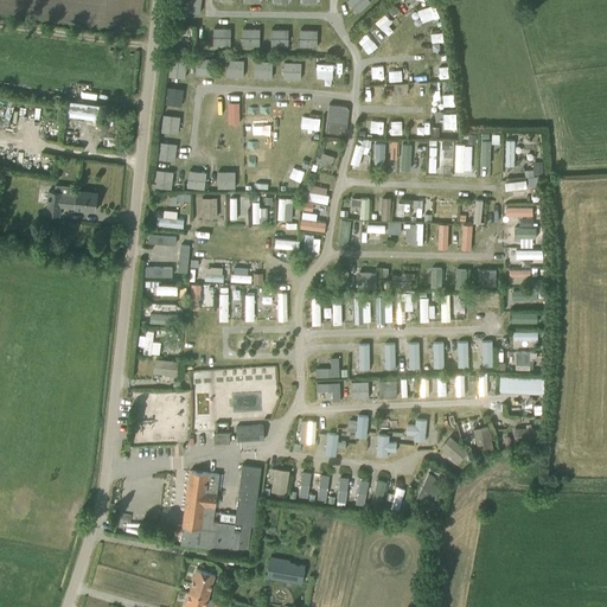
[(184,0),(184,11),(200,13),(200,0),(184,0)]
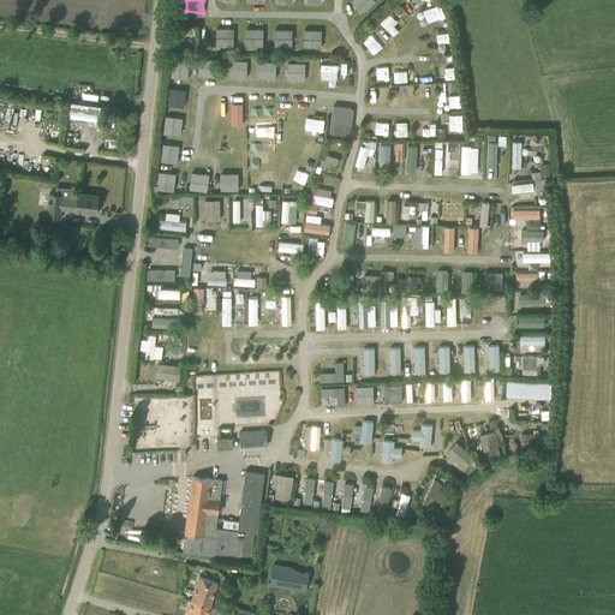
[(374,0),(352,0),(363,13),(375,1),(374,0)]
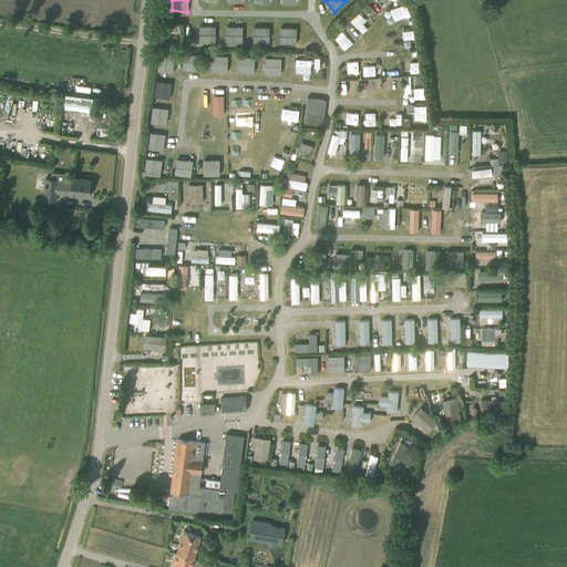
[(373,0),(370,3),(377,10),(383,2),(380,0),(373,0)]
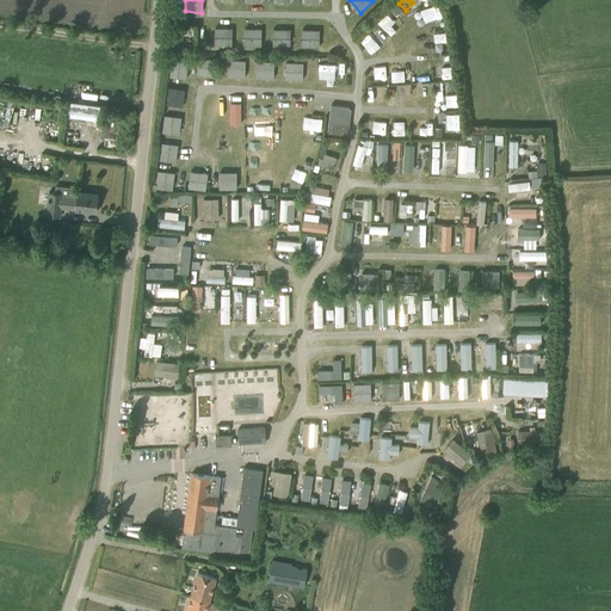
[(420,11),(423,17),(430,14),(432,20),(443,16),(437,2),(420,11)]
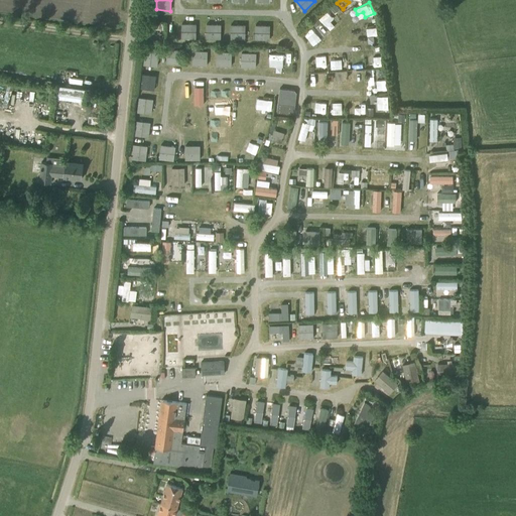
[(334,3),(329,7),(335,13),(340,9),(334,3)]
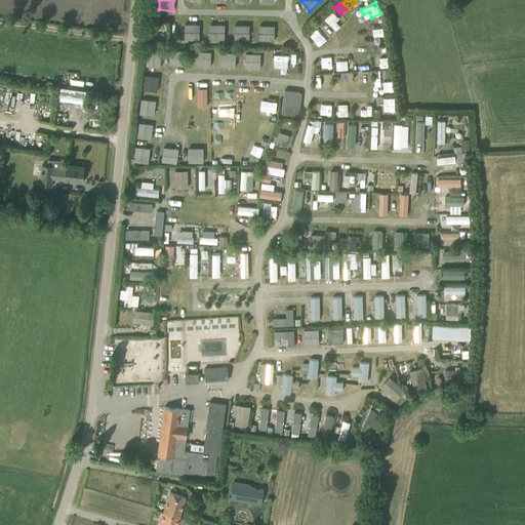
[(330,10),(324,21),(333,26),(339,16),(330,10)]
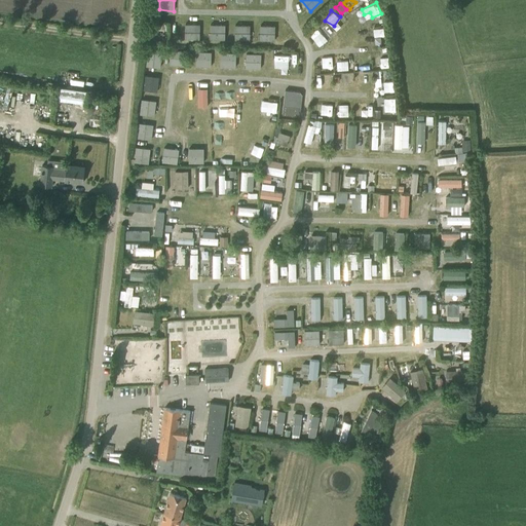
[(323,20),(317,24),(322,28),(326,24),(323,20)]
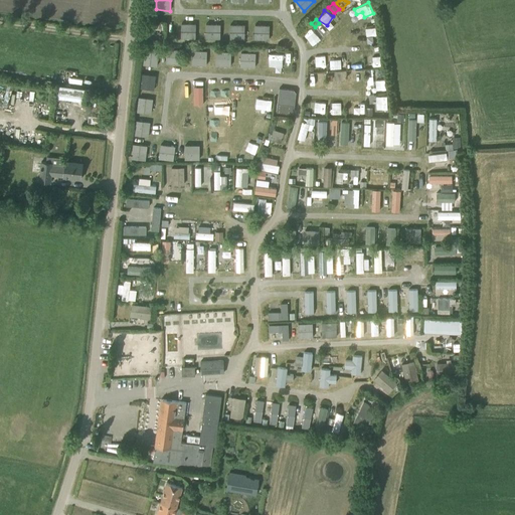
[(181,23),(181,38),(196,39),(196,24),(181,23)]
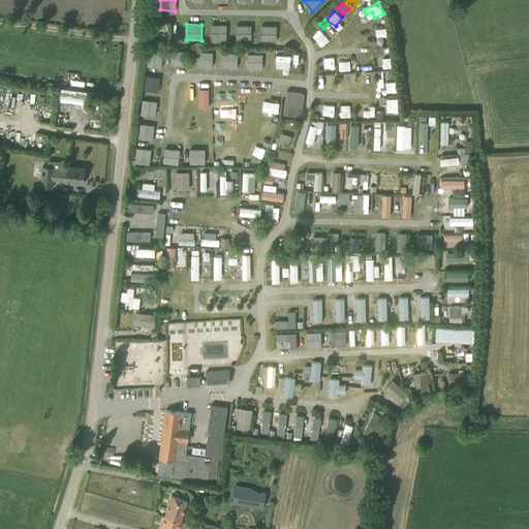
[(212,24),(211,39),(226,40),(227,25),(212,24)]
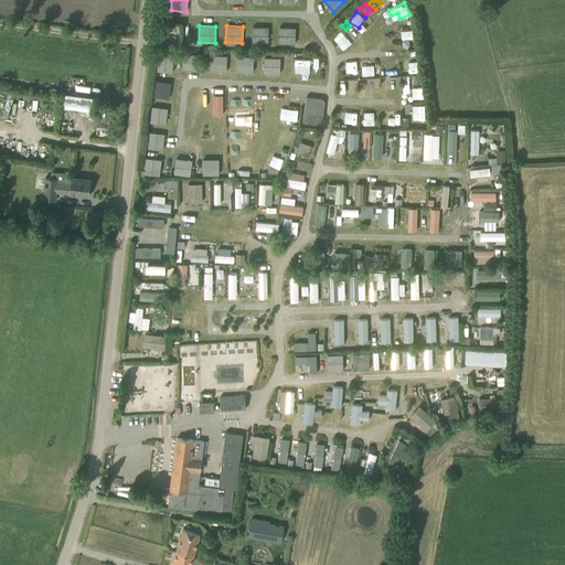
[(253,27),(252,43),(268,43),(269,27),(253,27)]
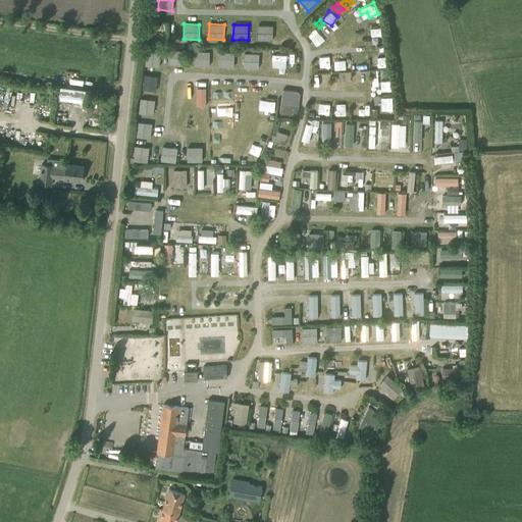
[(258,24),(258,40),(273,41),(273,25),(258,24)]
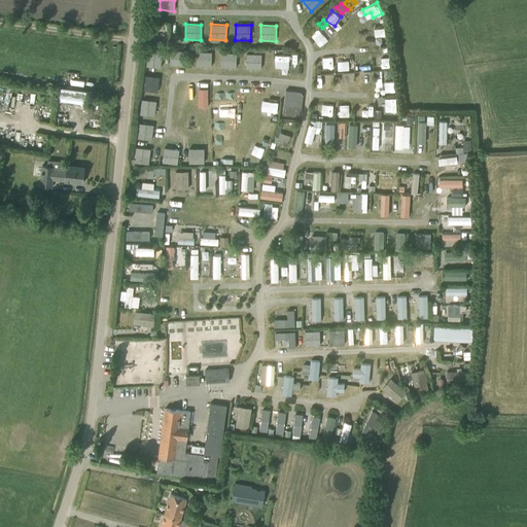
[(376,37),(376,42),(384,42),(383,28),(370,28),(371,37),(376,37)]
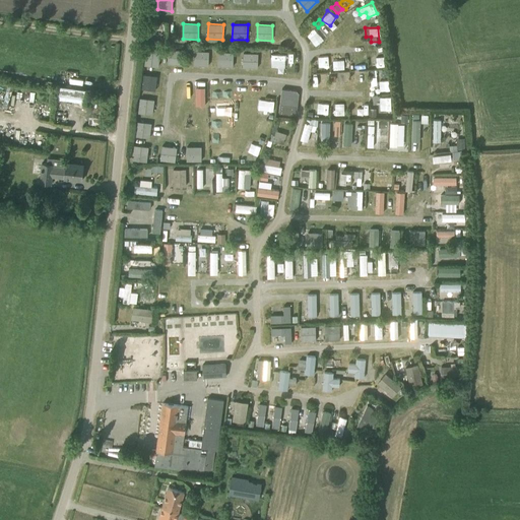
[(307,35),(316,45),(322,40),(313,29),(307,35)]
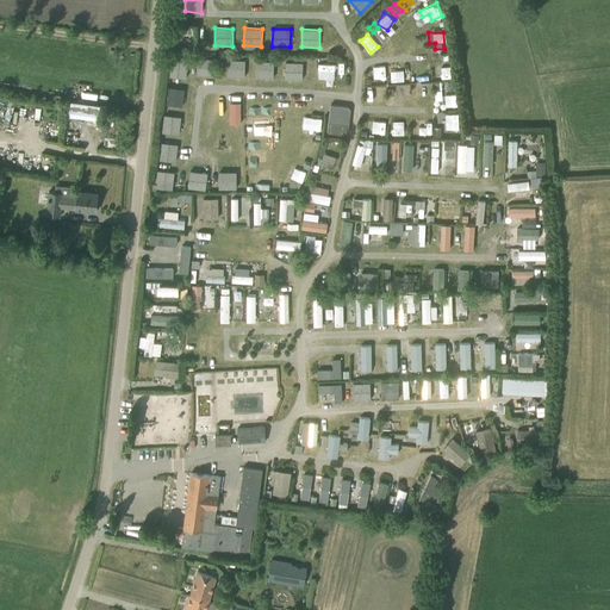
[(199,57),(197,74),(215,76),(217,60),(199,57)]
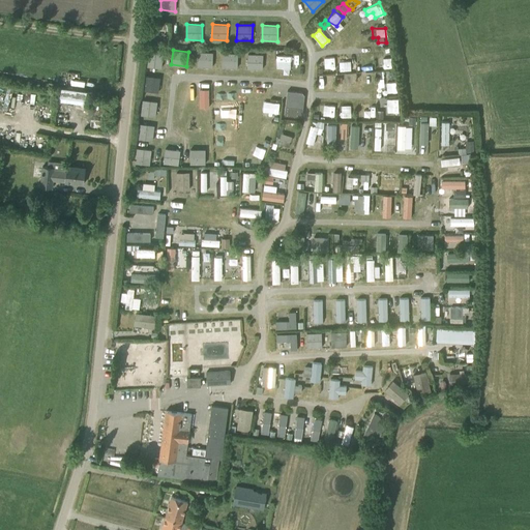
[(148,51),(147,66),(162,68),(164,53),(148,51)]
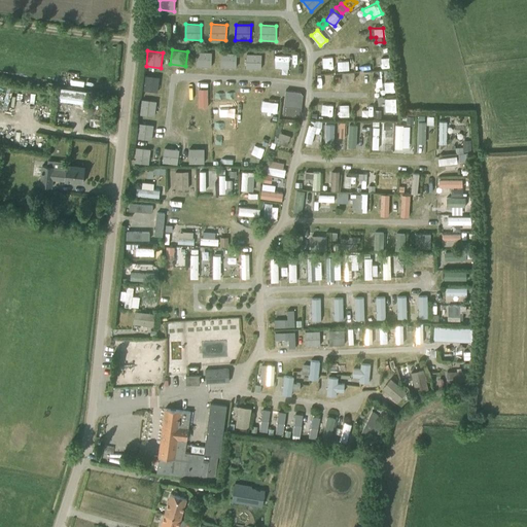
[(197,51),(197,66),(211,67),(212,51),(197,51)]
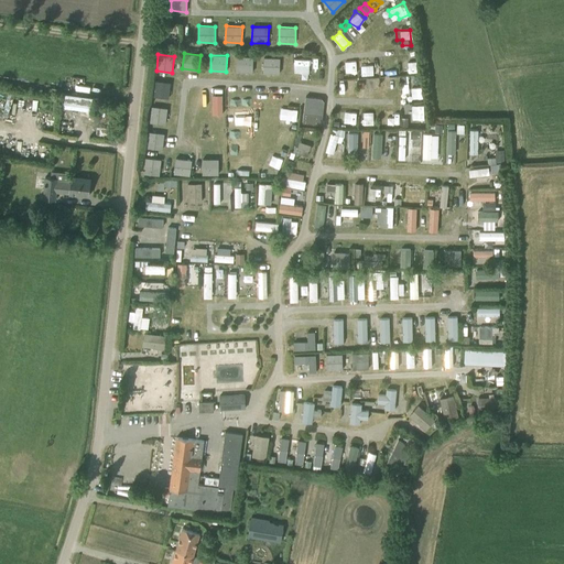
[(237,56),(237,72),(253,73),(253,56),(237,56)]
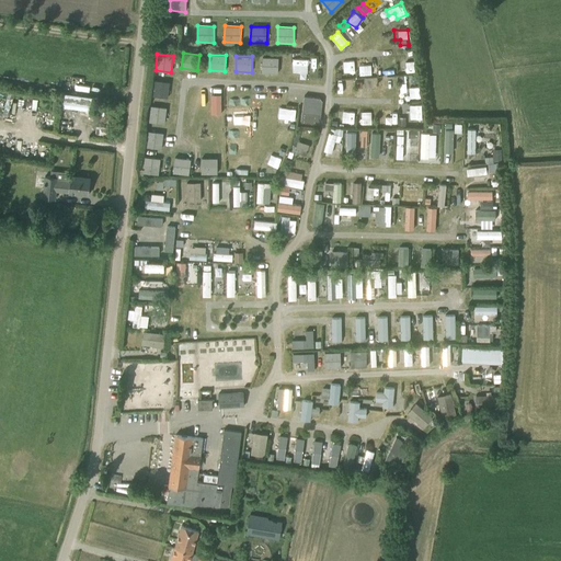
[(262,57),(262,73),(277,73),(278,58),(262,57)]
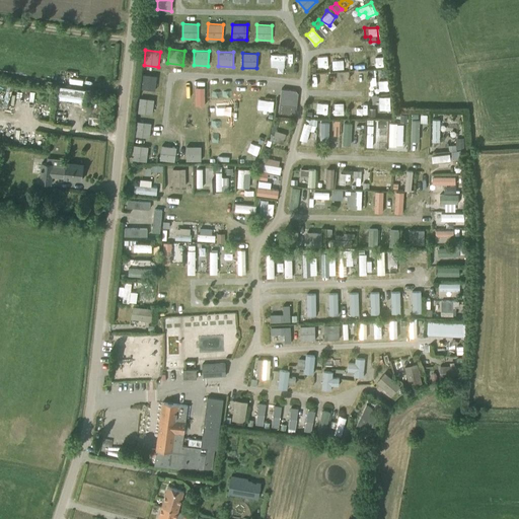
[(271,67),(286,67),(286,54),(272,53),(271,67)]
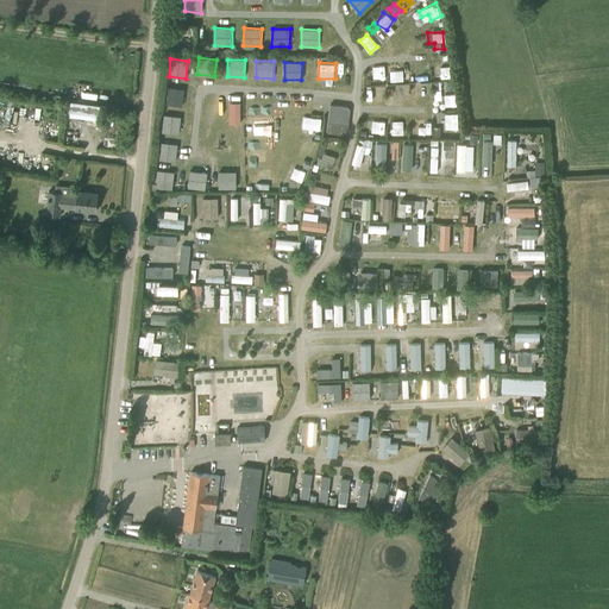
[(395,85),(395,105),(402,105),(402,99),(408,99),(408,86),(395,85)]
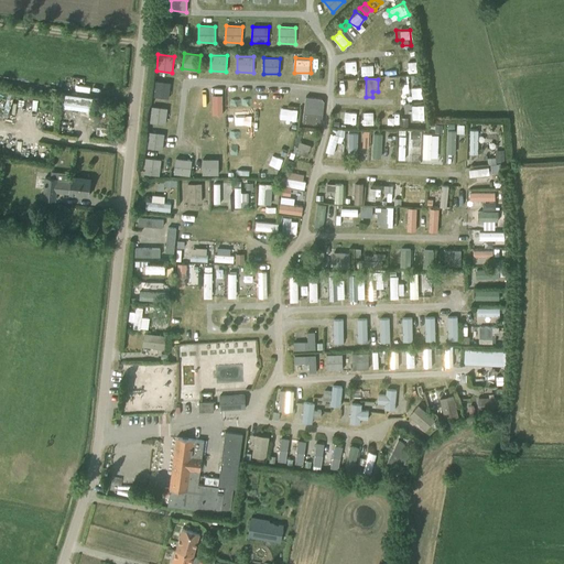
[(154,80),(153,96),(169,98),(171,82),(154,80)]
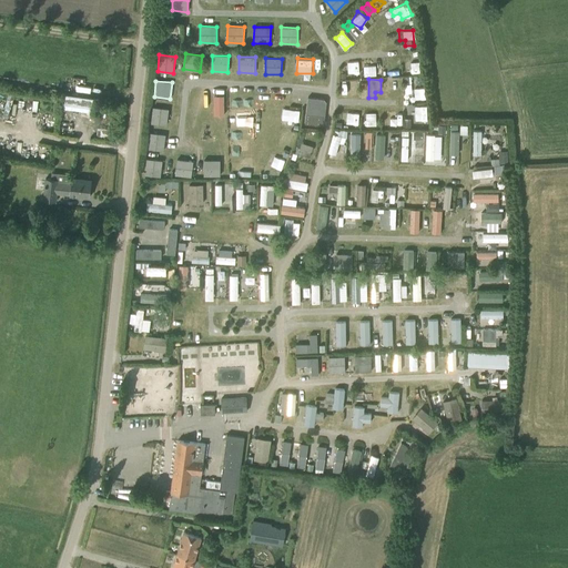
[(425,88),(415,88),(415,99),(425,99),(425,88)]
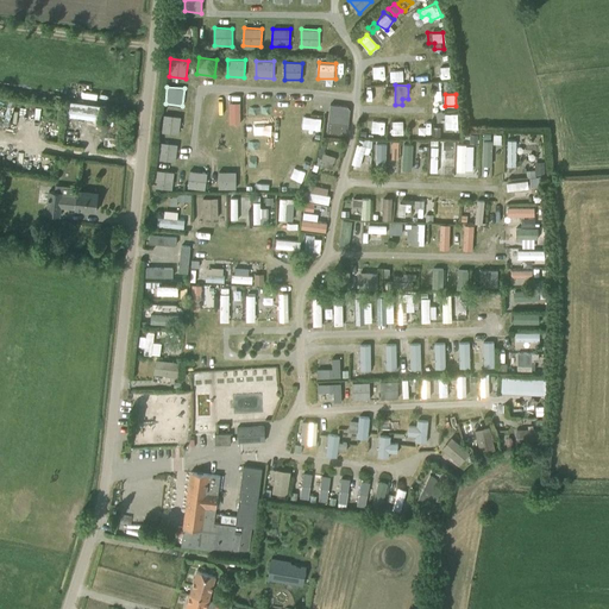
[(100,115),(102,106),(68,99),(67,110),(100,115)]
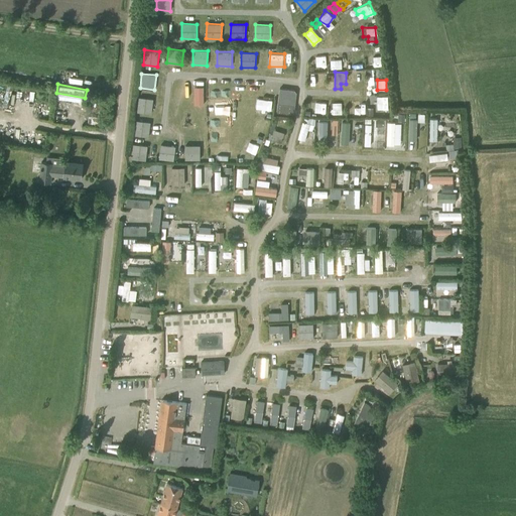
[(279,89),(277,112),(291,114),(292,106),(293,90),(279,89)]
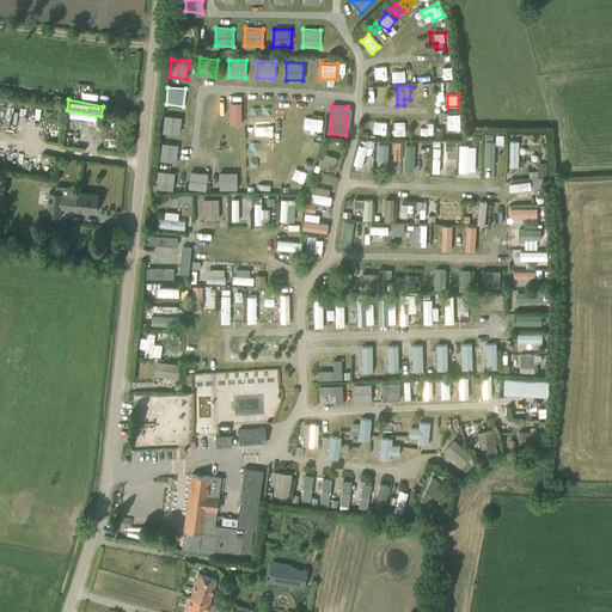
[(165,115),(163,133),(181,134),(182,117),(165,115)]
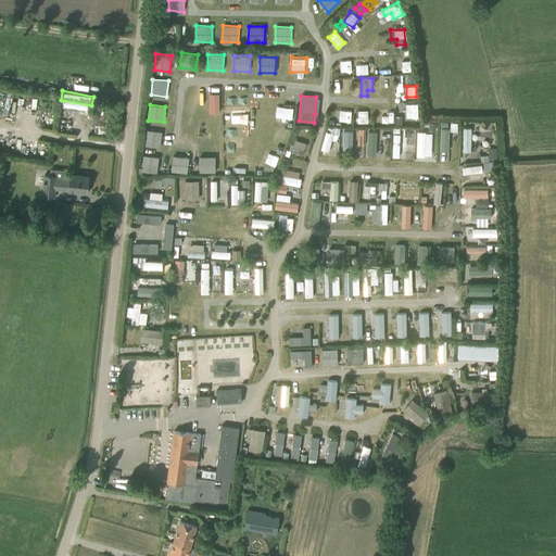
[(393,122),(394,112),(383,111),(383,122),(393,122)]
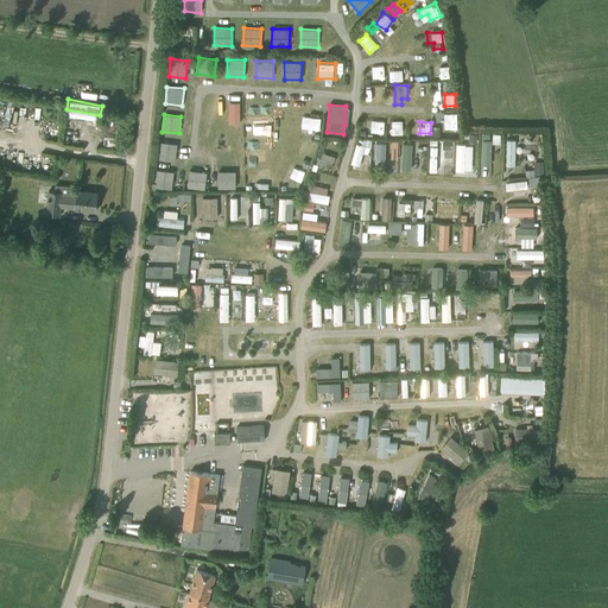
[(482,139),(481,164),(491,164),(492,140),(482,139)]
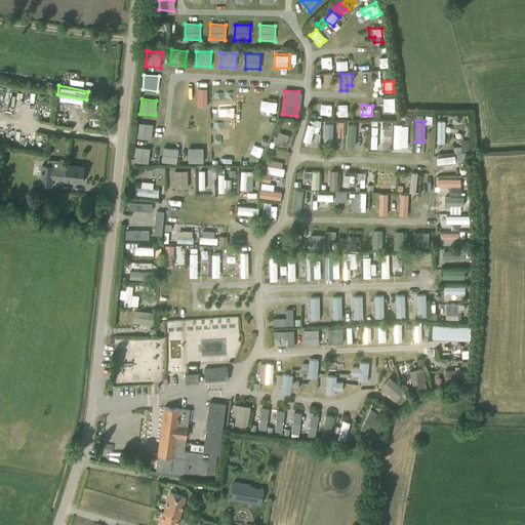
[(437,120),(438,144),(446,143),(445,120),(437,120)]
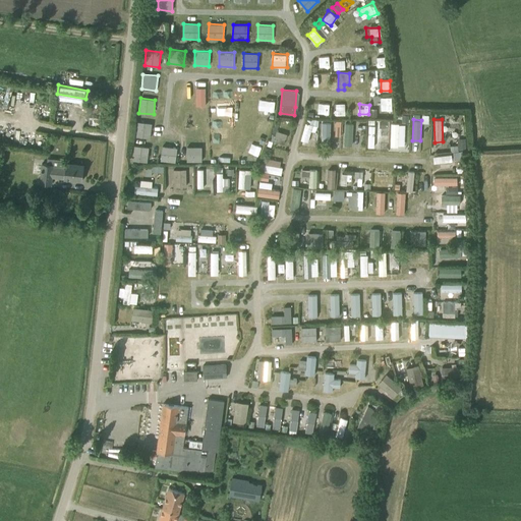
[(137,121),(135,136),(151,138),(152,123),(137,121)]
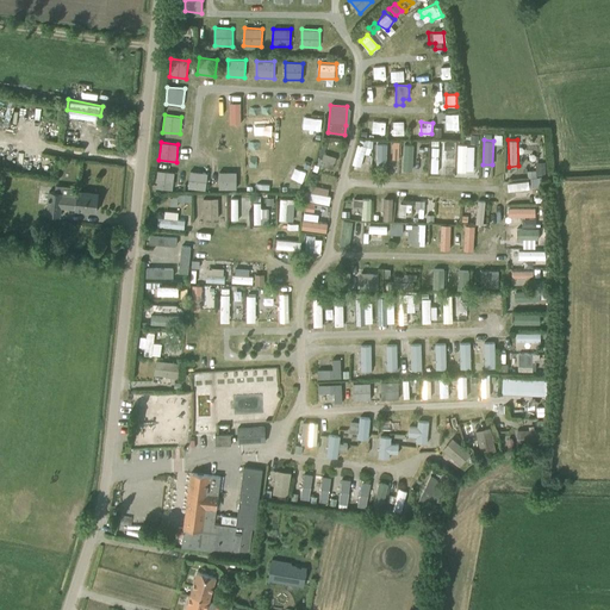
[(375,167),(386,167),(387,143),(377,143),(375,167)]
